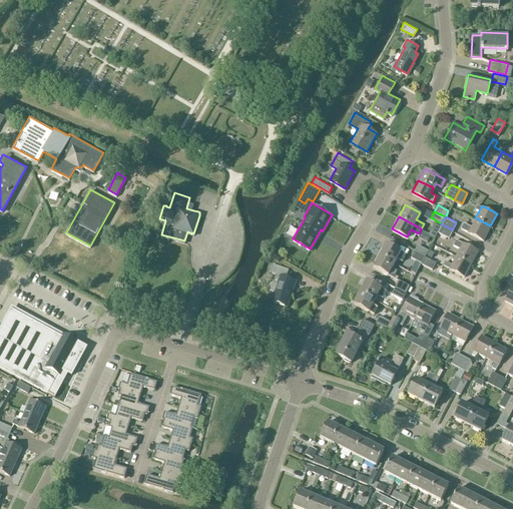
[(483,238),(490,225),(475,217),(471,224),(464,220),(461,226),(483,238)]
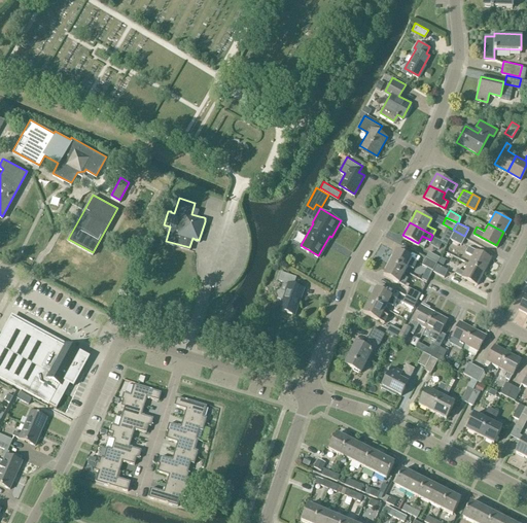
[(461,243),(464,236),(453,230),(450,237),(461,243)]
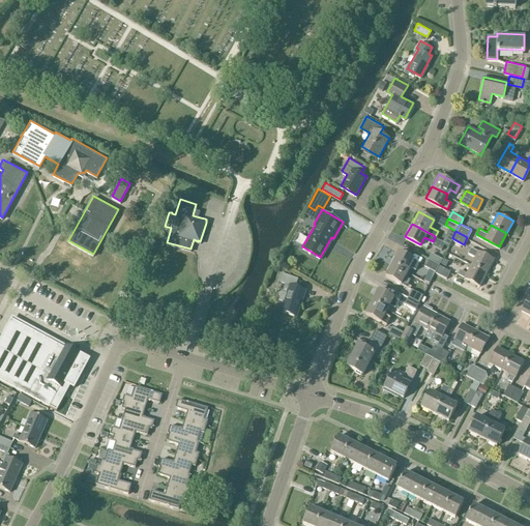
[(475,255),(471,263),(487,270),(494,258),(471,245),(468,252),(475,255)]
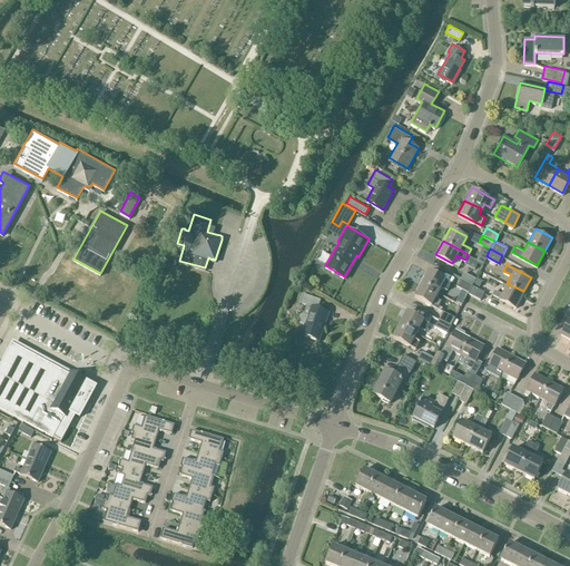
[(429,269),(421,282),(438,291),(441,285),(446,288),(450,281),(445,277),(429,269)]
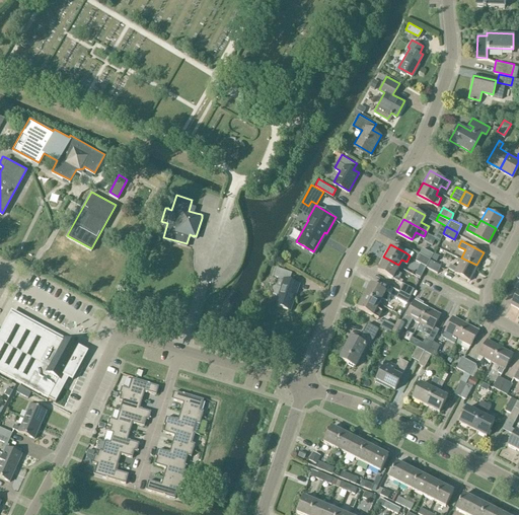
[(419,251),(430,258),(433,251),(422,246),(419,251)]
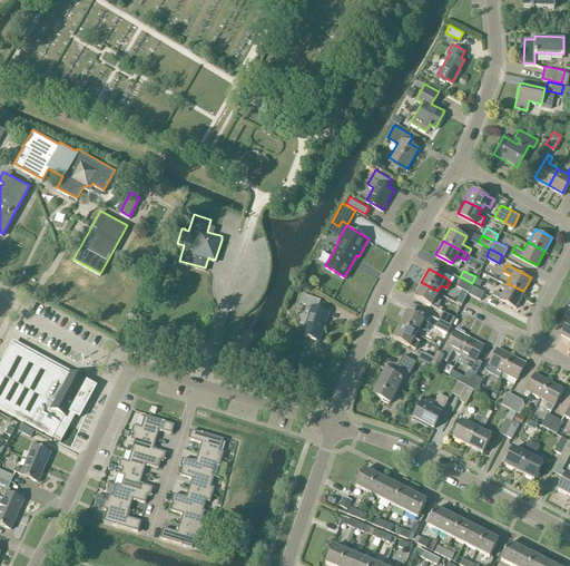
[(479,283),(485,284),(488,273),(482,271),(479,283)]
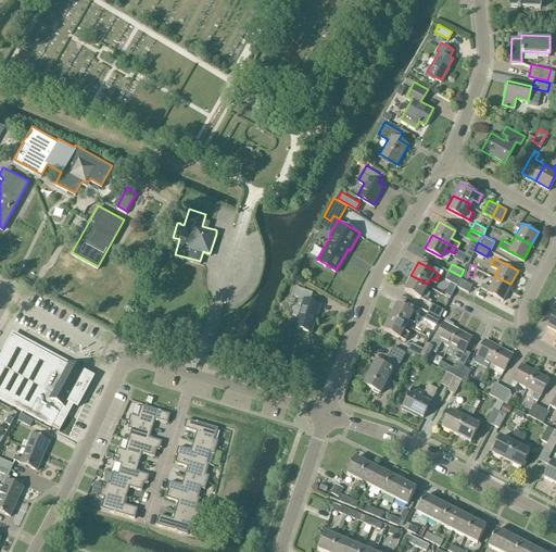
[(460,276),(449,270),(445,277),(456,284),(460,276)]
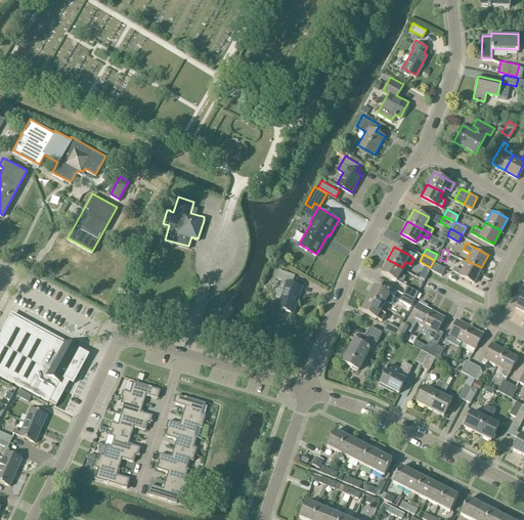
[(400,272),(402,267),(387,259),(381,270),(396,278),(401,282),(405,274),(400,272)]
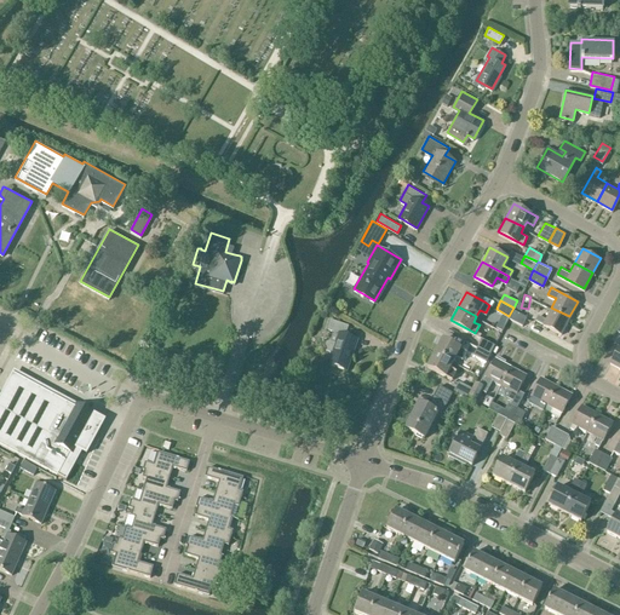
[(561,332),(569,316),(551,308),(545,317),(543,316),(540,321),(543,322),(561,332)]
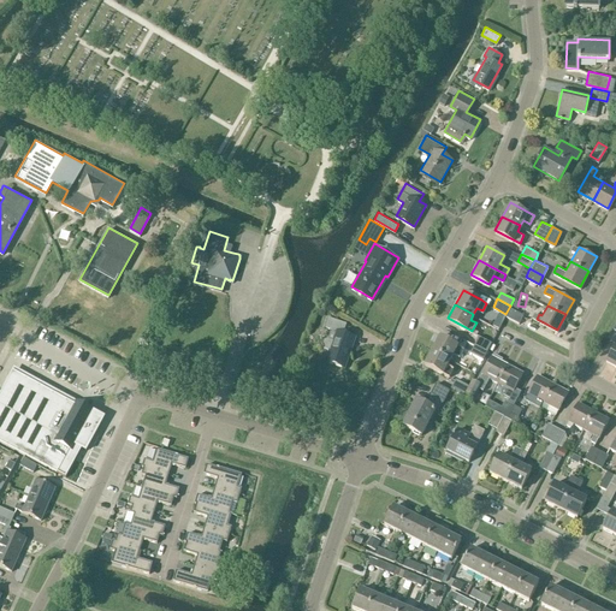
[(519,321),(523,313),(510,307),(507,315),(519,321)]
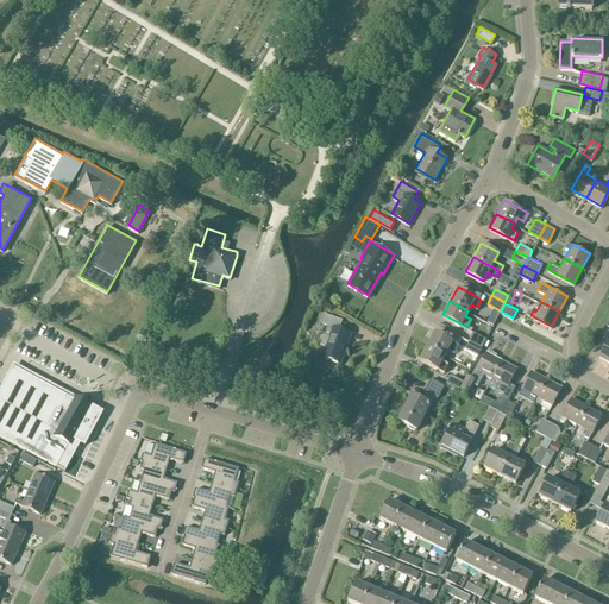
[(340,362),(351,331),(339,327),(343,318),(325,312),(321,321),(327,323),(325,333),(330,334),(322,354),(340,362)]
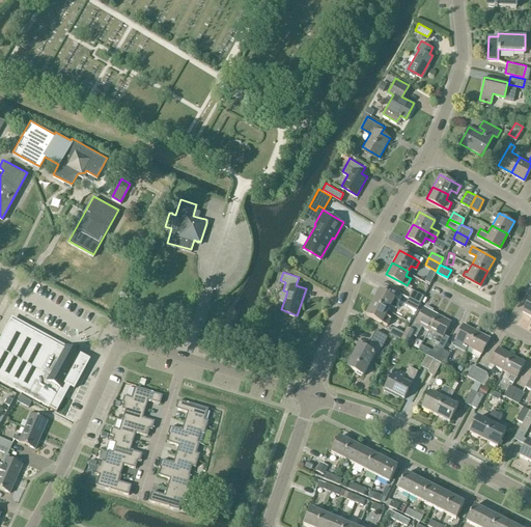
[(372,300),(388,308),(391,303),(396,306),(399,300),(394,297),(394,296),(379,287),(372,300)]
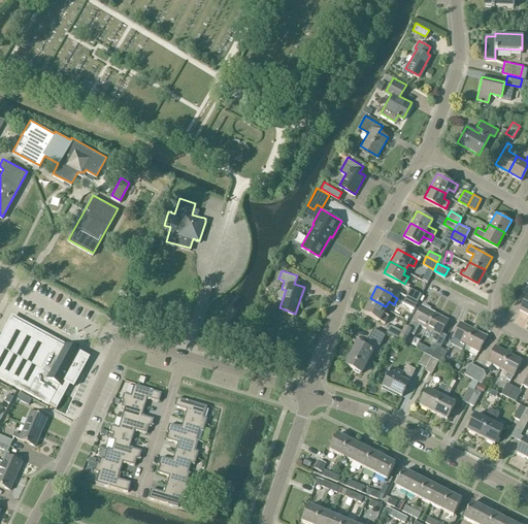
[(406,294),(417,300),(421,292),(410,287),(406,294)]
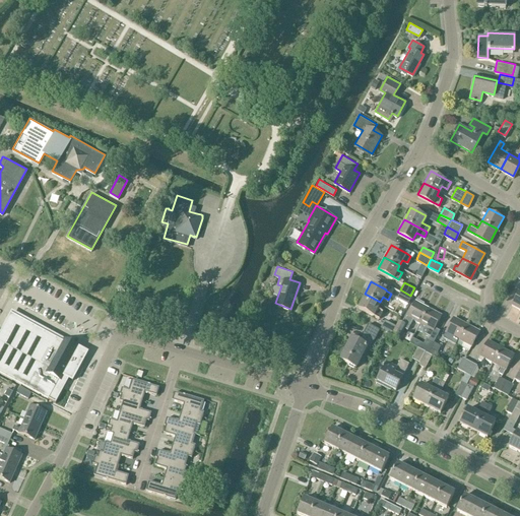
[(410,296),(400,289),(397,297),(407,302),(410,296)]
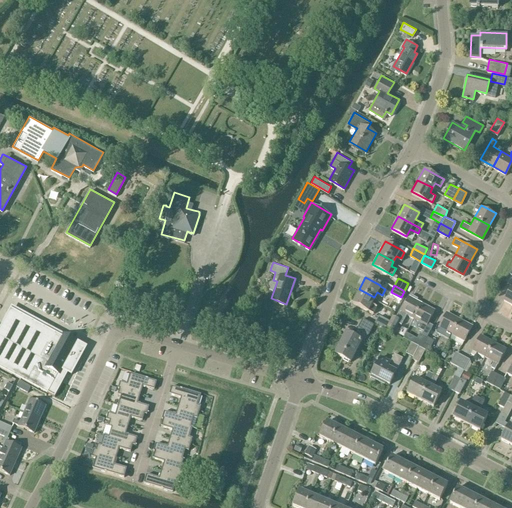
[(374,297),(359,289),(353,301),(368,309),(368,308),(373,311),(376,305),(371,302),(374,297)]
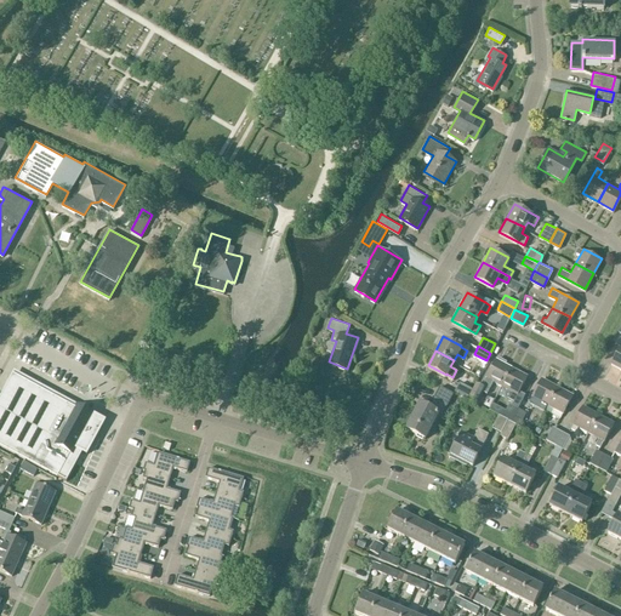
[(476,400),(483,389),(486,392),(494,380),(501,383),(511,365),(505,361),(506,359),(499,355),(497,358),(496,357),(482,383),(476,381),(472,387),(467,395),(476,400)]
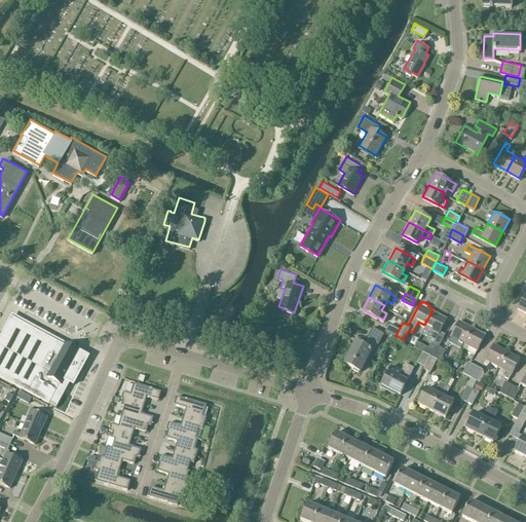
[(433,309),(424,325),(438,332),(446,317),(433,309)]
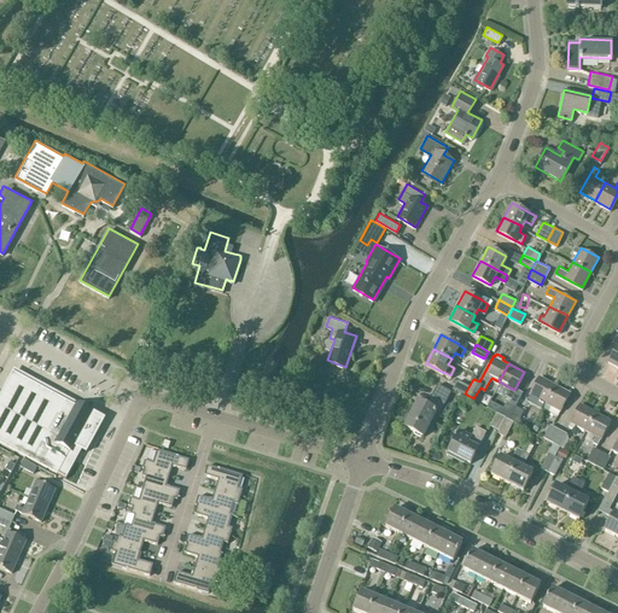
[(0,439),(66,476),(82,447),(87,449),(103,418),(13,369),(0,391),(0,439)]
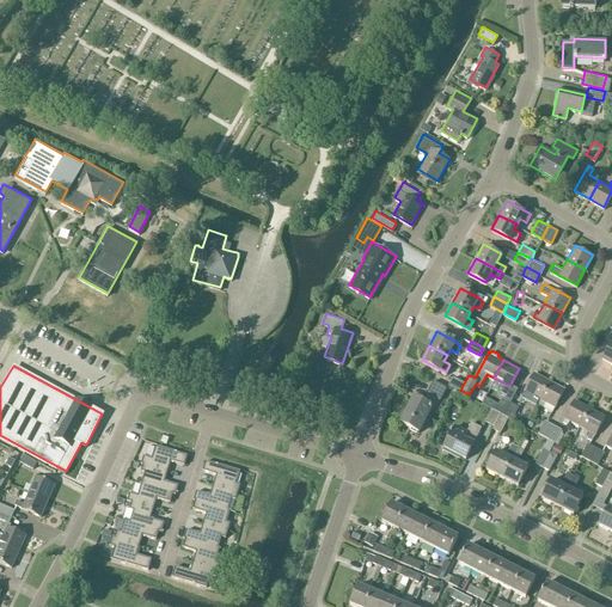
[(539,397),(549,379),(534,371),(525,388),(539,397)]
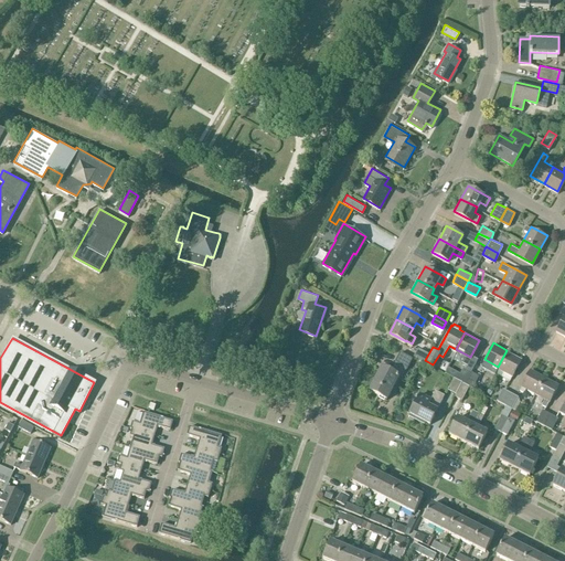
[(429,352),(418,346),(414,355),(425,360),(429,352)]
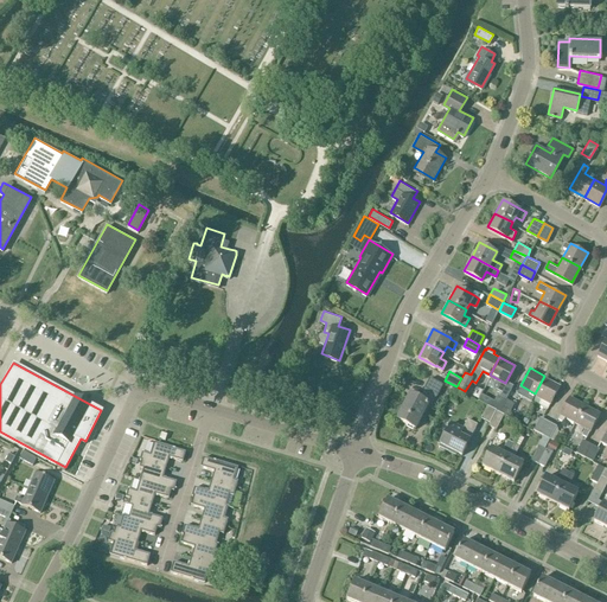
[(410,391),(397,417),(415,427),(428,401),(432,403),(438,392),(442,382),(429,375),(423,385),(425,386),(419,396),(410,391)]
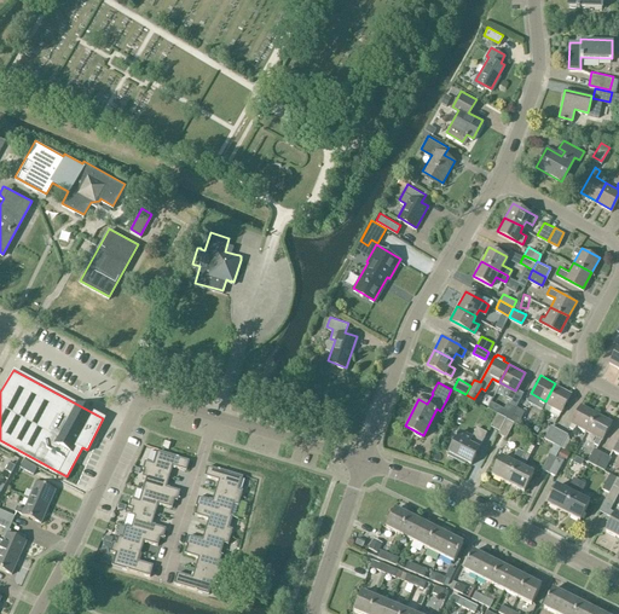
[(571,392),(555,383),(545,401),(561,410),(571,392)]
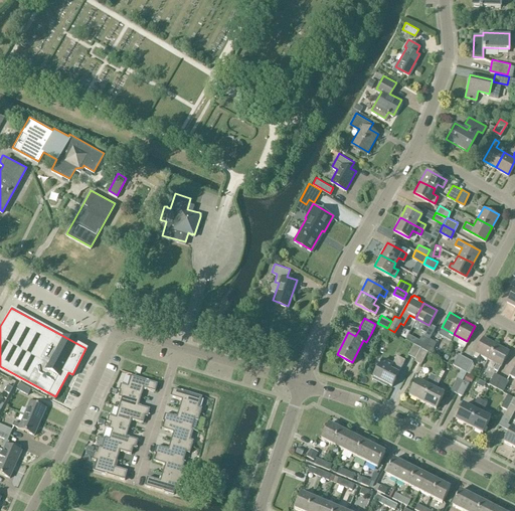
[(420,346),(423,347),(428,336),(421,333),(416,343),(420,346)]
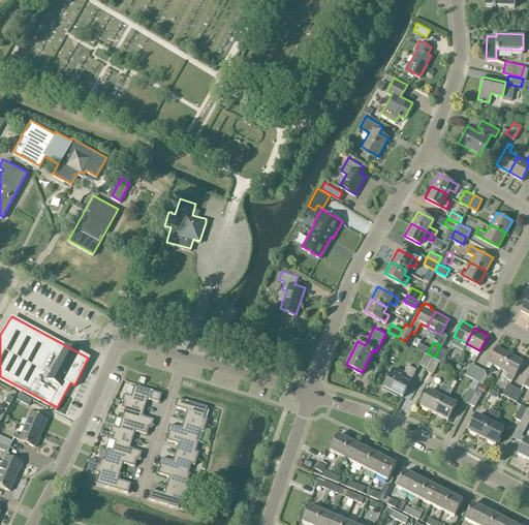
[(501,367),(509,351),(496,344),(488,360),(487,364),(490,366),(492,362),(501,367)]
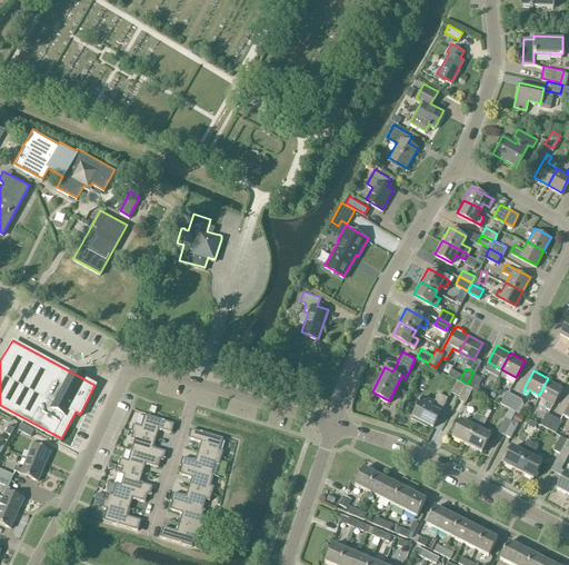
[(468,384),(472,387),(476,388),(482,376),(473,372),(468,384)]
